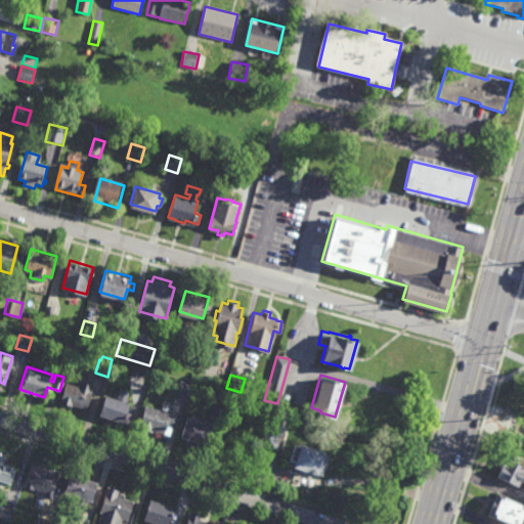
[(188,395),(176,392),(180,379),(191,382),(188,395)]
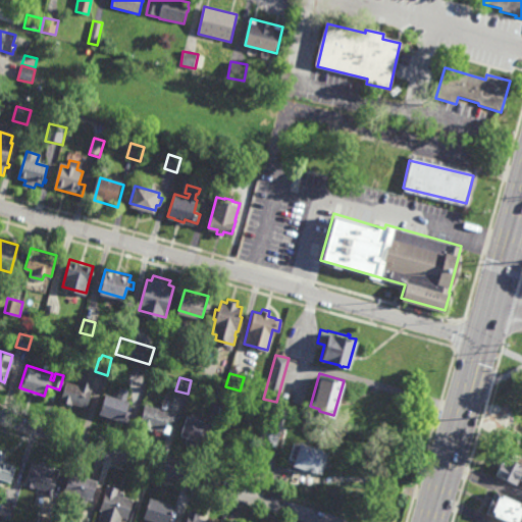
[(90,389),(92,390),(87,407),(72,402),(71,404),(60,400),(66,380),(79,384),(81,378),(93,382),(90,389)]
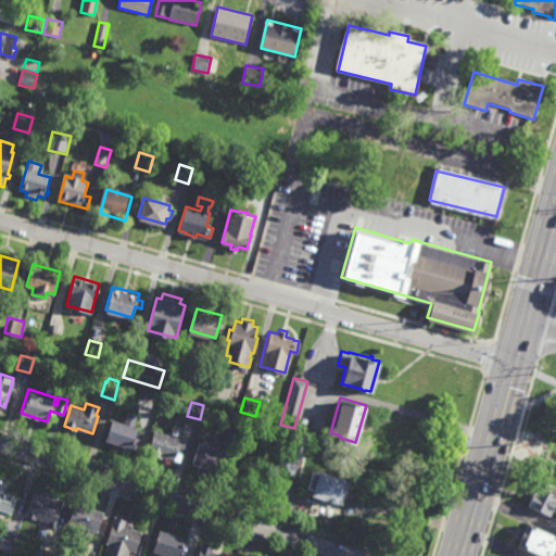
[(135,425),(139,426),(136,436),(140,438),(137,449),(122,444),(121,447),(114,445),(115,442),(106,439),(112,418),(125,422),(128,411),(138,414),(135,425)]
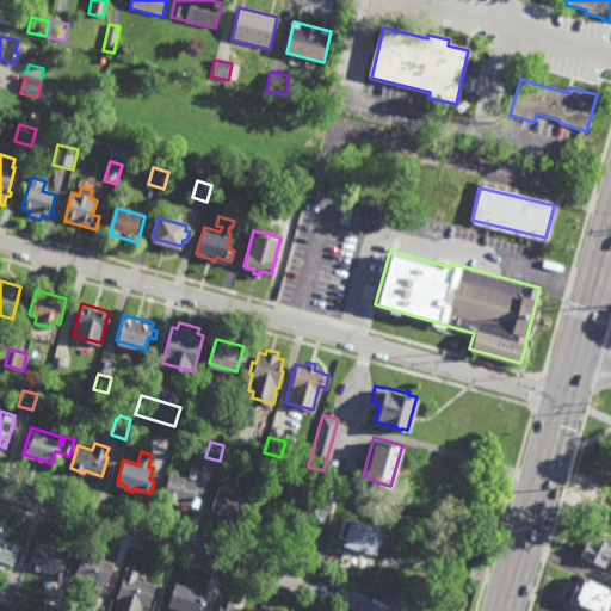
[(264,475),(250,470),(254,455),(269,460),(264,475)]
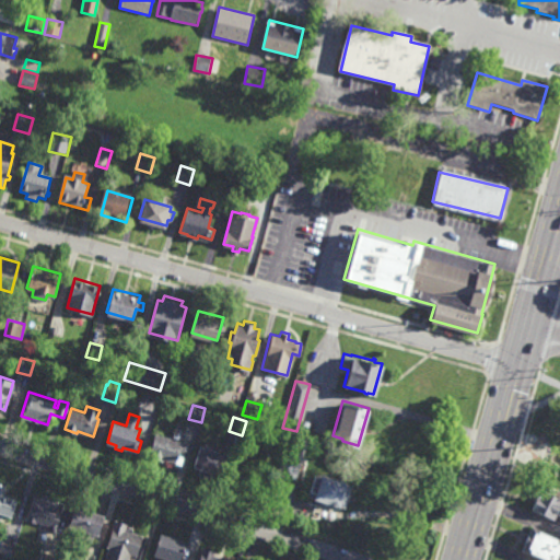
[(188,443),(181,465),(163,459),(163,461),(149,456),(155,432),(188,443)]
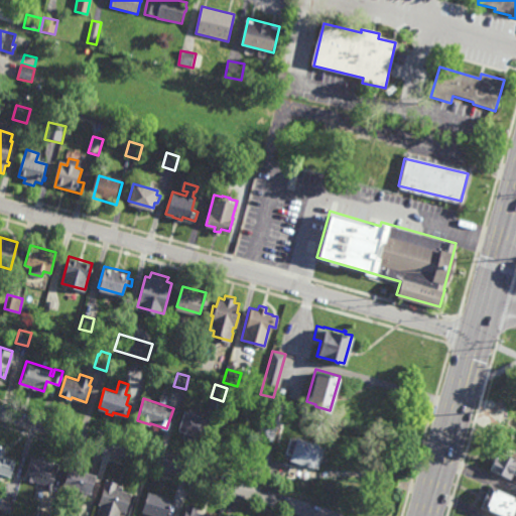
[(272,442),(253,436),(264,400),(283,406),(272,442)]
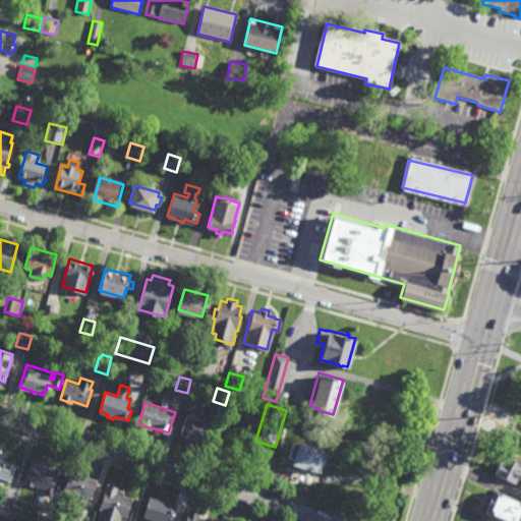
[(207,441),(199,439),(197,445),(185,441),(186,436),(180,433),(187,413),(213,421),(207,441)]
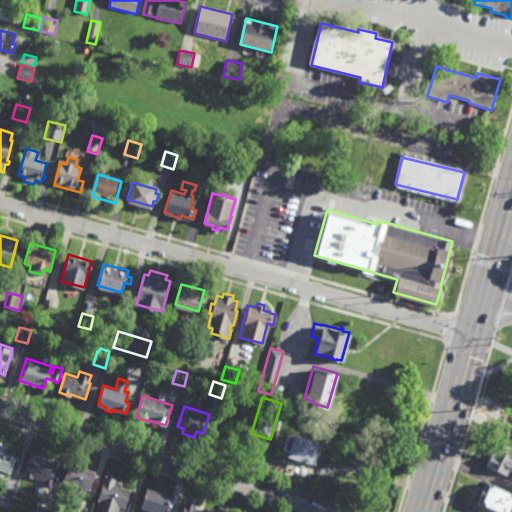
[(317,440),(316,442),(322,444),(318,458),(317,457),(315,464),(309,462),(309,463),(296,459),(296,460),(289,458),(289,456),(286,455),(286,454),(277,451),(281,439),(285,440),(287,433),(292,435),(293,433),(317,440)]
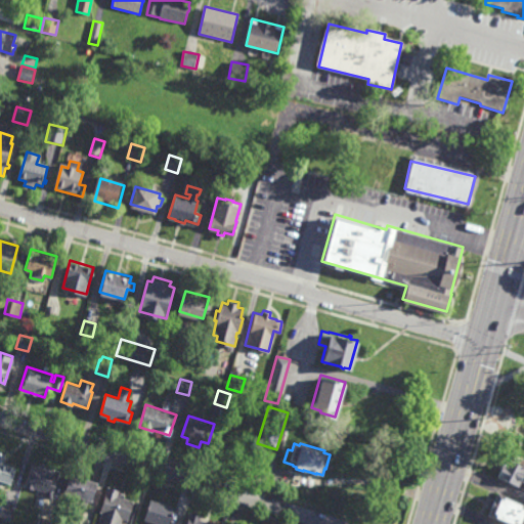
[(10,484),(4,482),(3,487),(1,486),(0,485),(0,451),(5,453),(2,464),(15,467),(10,484)]
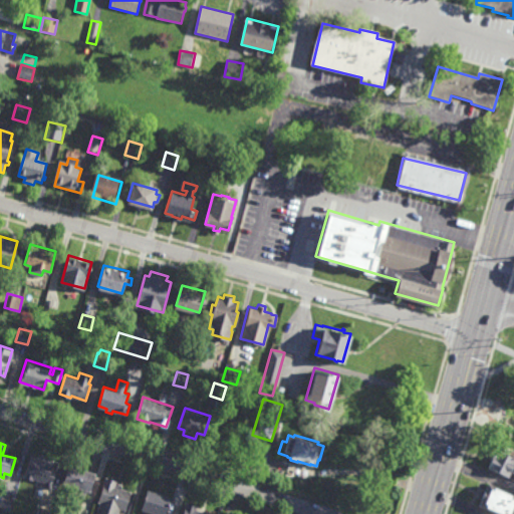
[(513,471),(511,470),(508,477),(488,467),(491,460),(490,460),(496,447),(513,456),(513,471)]
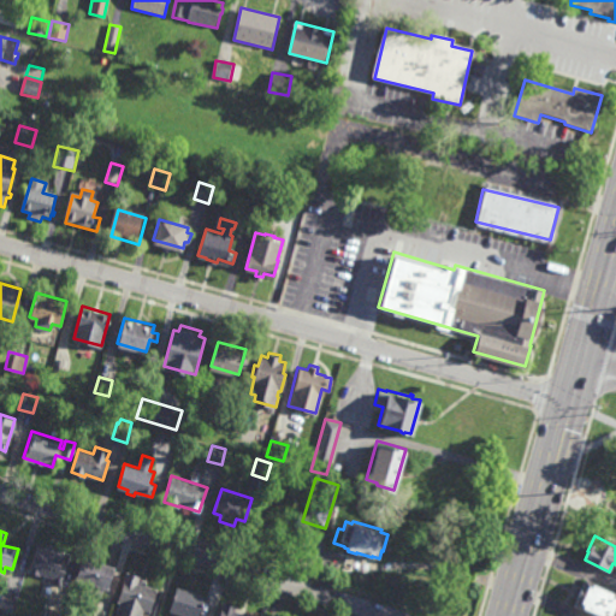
[(47,546),(47,545),(71,554),(60,586),(52,584),(54,579),(40,574),(40,575),(28,572),(37,543),(47,546)]
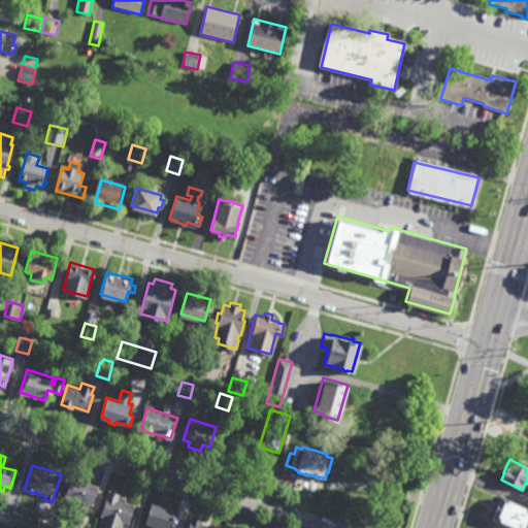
[(93,504),(65,496),(71,476),(99,486),(93,504)]
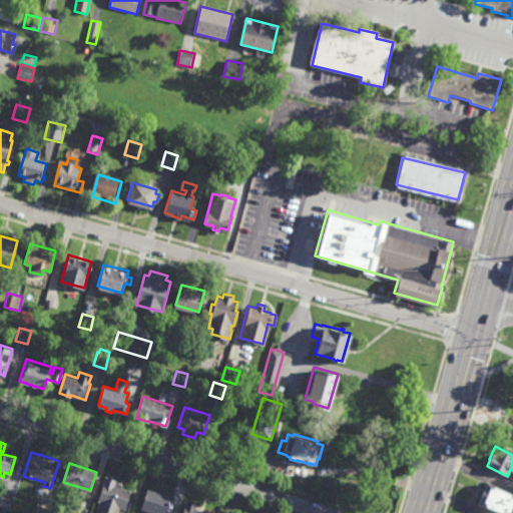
[(125,510),(120,508),(118,512),(95,512),(99,502),(97,501),(105,475),(117,479),(116,482),(123,484),(122,487),(132,490),(125,510)]
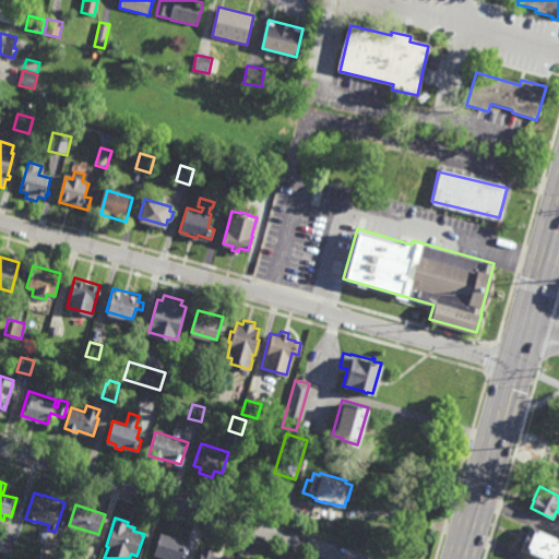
[(558,536),(558,551),(556,558),(540,558),(520,549),(523,543),(519,540),(522,531),(527,533),(531,525),(558,536)]
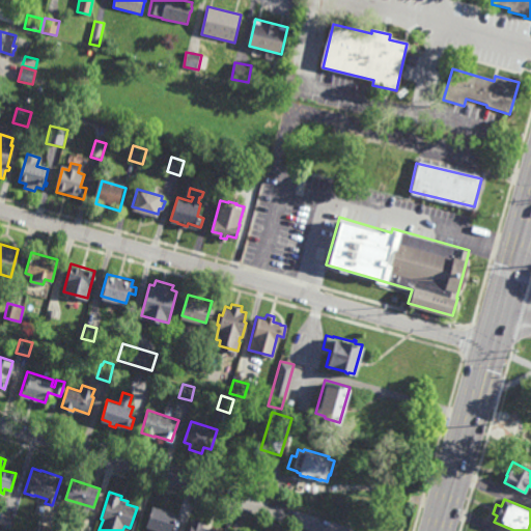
[(172,530),(165,530),(147,526),(152,506),(178,513),(172,530)]
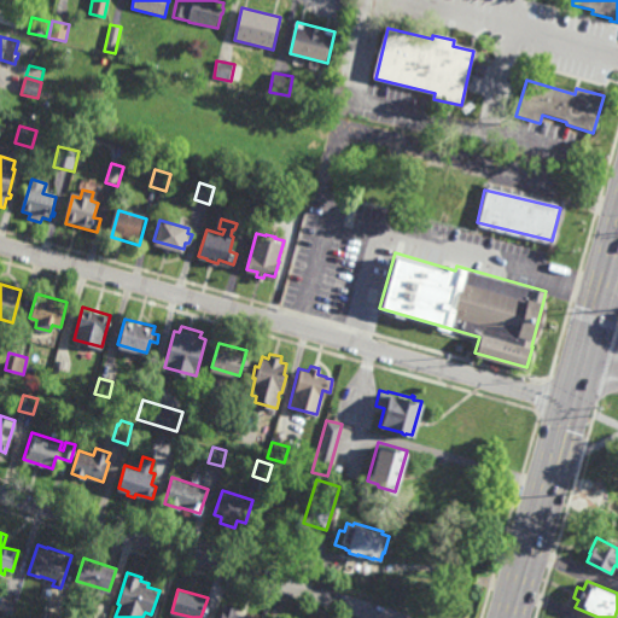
[(11,617),(3,613),(4,611),(0,610),(0,602),(3,595),(16,599),(11,617)]
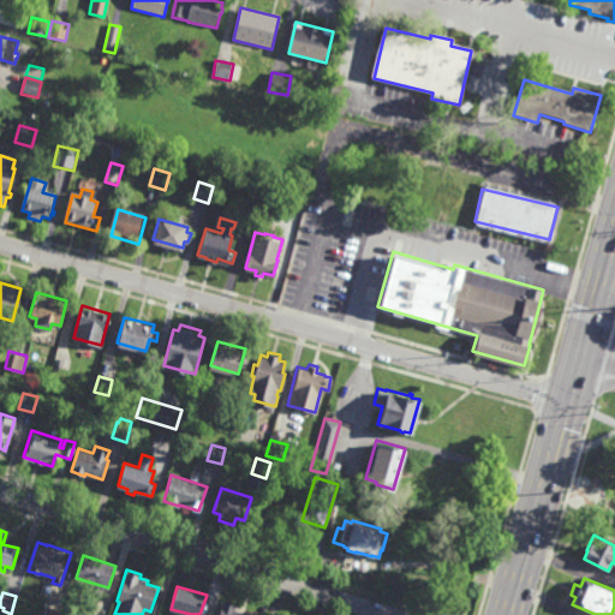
[(236,609),(255,614),(220,614),(224,601),(237,605),(236,609)]
